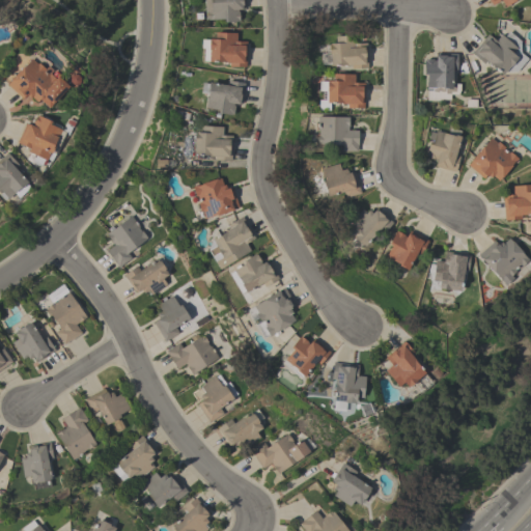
[(244,0),(245,9),(236,9),(236,11),(239,11),(239,20),(238,20),(238,21),(224,22),(224,19),(205,20),(203,0),(244,0)]
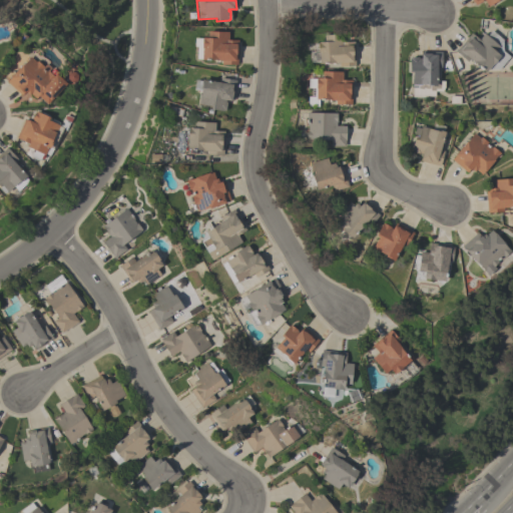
[(236,65),(220,64),(220,60),(200,59),(200,58),(196,58),(196,46),(193,46),(194,37),(207,38),(207,31),(227,32),(227,39),(237,40),(236,65)]
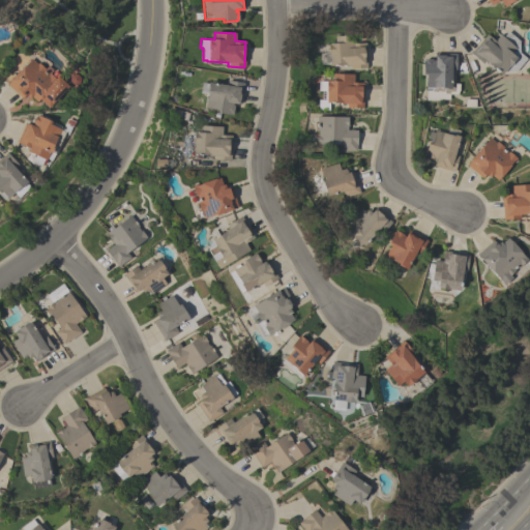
[(503,71),(501,74),(486,61),(482,63),(470,53),(486,34),(494,40),(499,34),(502,37),(506,32),(519,41),(513,48),(526,58),(516,71),(503,71)]
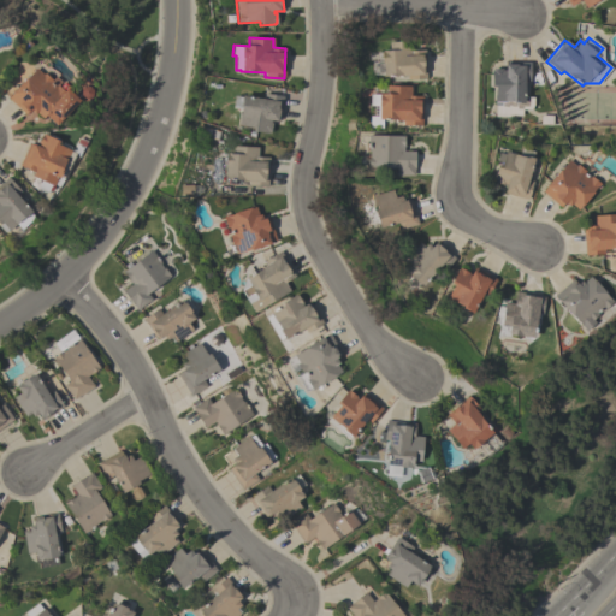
[(372,75),(372,61),(378,61),(377,51),(389,49),(388,42),(412,40),(413,51),(424,49),(426,80),(407,80),(406,75),(383,76),(383,75),(372,75)]
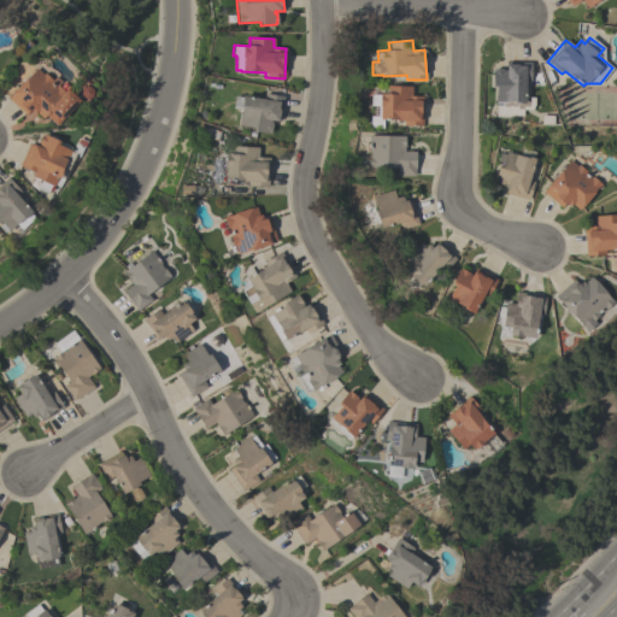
[(534,98),(533,105),(532,110),(522,110),(522,116),(509,116),(509,117),(494,117),(495,87),(491,87),(491,71),(493,71),(493,69),(503,69),(503,70),(505,70),(505,62),(530,62),(530,82),(524,82),(524,97),(534,98)]
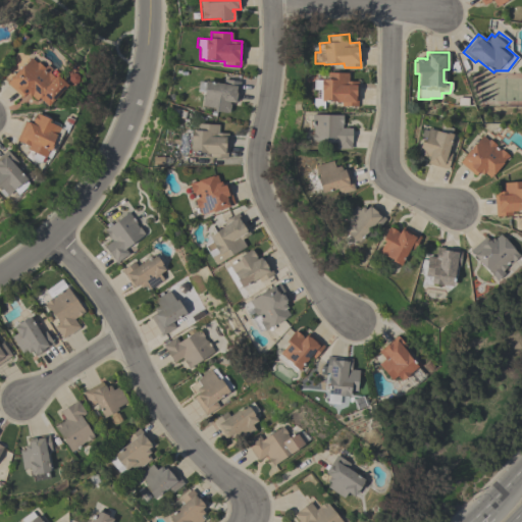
[(6,84),(10,79),(9,79),(21,65),(22,66),(30,58),(36,63),(37,61),(44,67),(42,69),(47,73),(48,72),(53,77),(55,74),(66,85),(47,106),(38,98),(35,100),(30,95),(29,96),(25,94),(24,94),(23,94),(20,97),(6,84)]
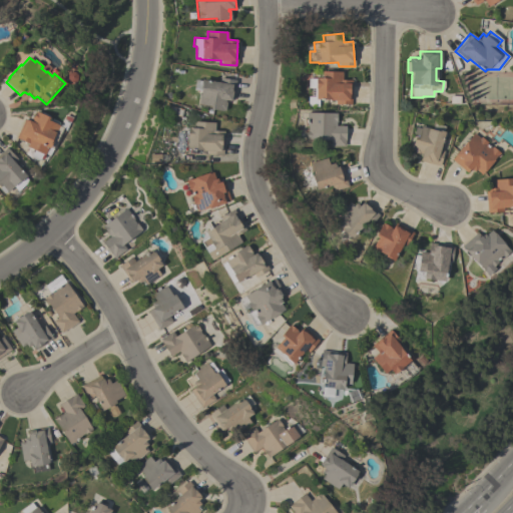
[(307,88),(307,78),(315,78),(321,78),(321,71),(341,71),(341,79),(351,80),(351,104),(334,104),(334,100),(328,100),(328,99),(318,99),(318,106),(307,106),(307,96),(310,96),(310,88),(307,88)]
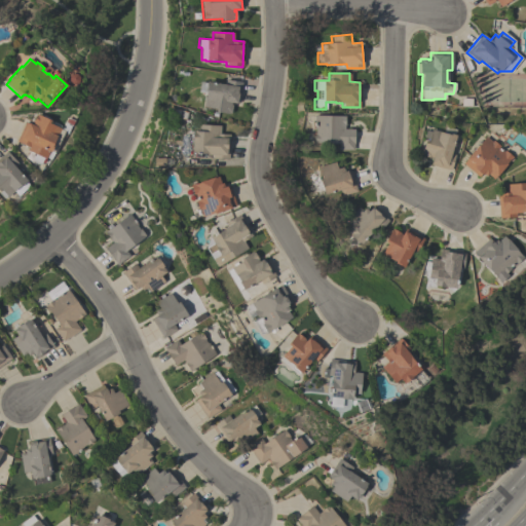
[(238,103),(231,102),(230,105),(231,105),(230,113),(229,113),(229,114),(215,112),(216,109),(202,107),(204,98),(205,92),(198,91),(200,82),(205,83),(205,81),(225,84),(226,79),(241,82),(238,103)]
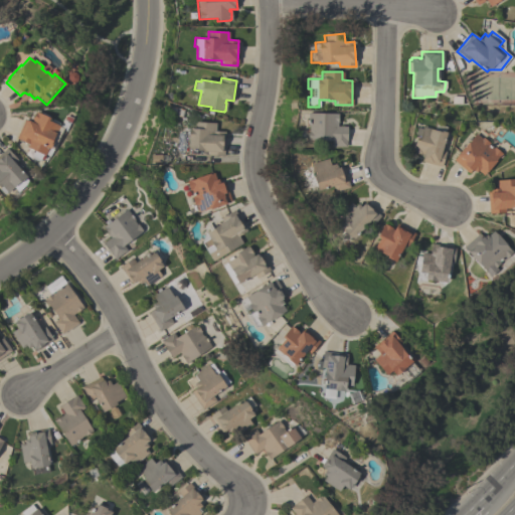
[(63,130),(53,150),(47,147),(43,155),(26,147),(27,144),(15,138),(24,120),(27,121),(31,122),(32,120),(31,120),(34,113),(35,113),(35,112),(48,118),(47,121),(58,126),(57,127),(63,130)]
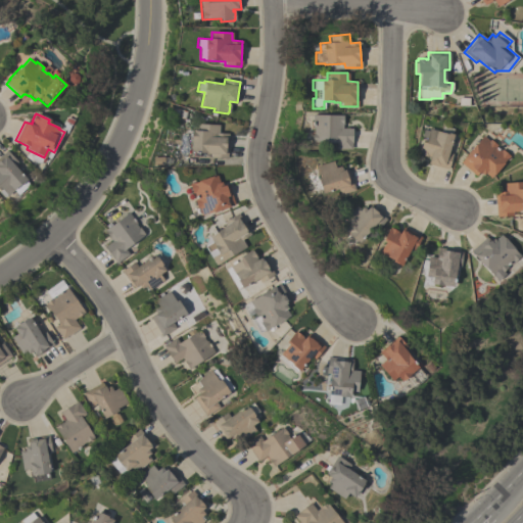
[(342,115),(342,128),(352,128),(351,142),(350,149),(336,149),(336,143),(312,142),(312,134),(313,134),(313,129),(312,129),(312,114),(342,115)]
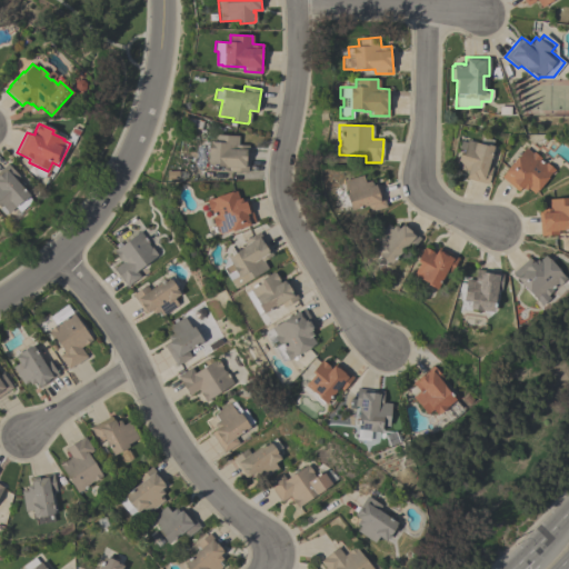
[(238,136),(237,145),(248,146),(247,172),(229,171),(229,167),(207,166),(208,141),(215,142),(216,135),(238,136)]
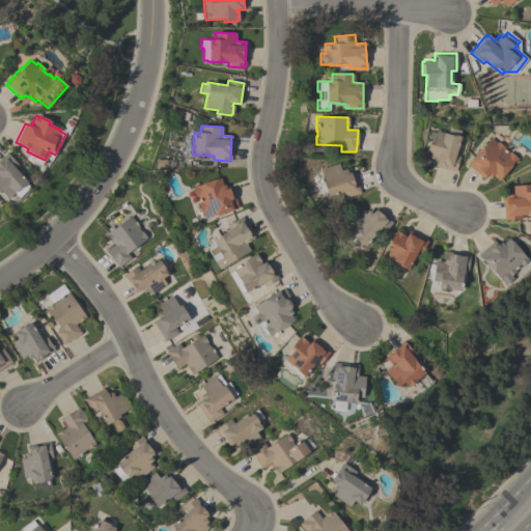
[(435,166),(437,160),(434,159),(434,160),(425,158),(426,157),(424,156),(428,142),(431,143),(431,140),(427,139),(429,132),(434,133),(435,131),(453,136),(453,134),(448,132),(449,128),(459,131),(458,136),(462,137),(460,143),(458,142),(454,155),(458,156),(454,172),(435,166)]
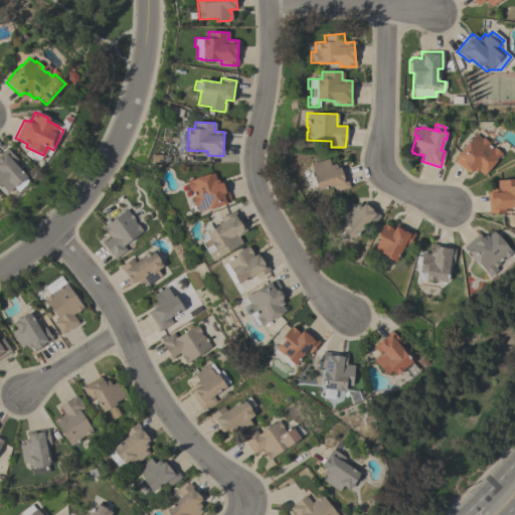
[(481,139),(482,137),(489,143),(488,145),(492,148),(494,147),(501,154),(501,155),(502,156),(500,158),(499,157),(498,157),(495,160),(496,161),(486,173),(485,172),(483,175),(477,170),(475,172),(473,170),(473,171),(471,169),(468,173),(453,160),(457,156),(456,155),(467,142),(468,142),(475,134),(481,139)]
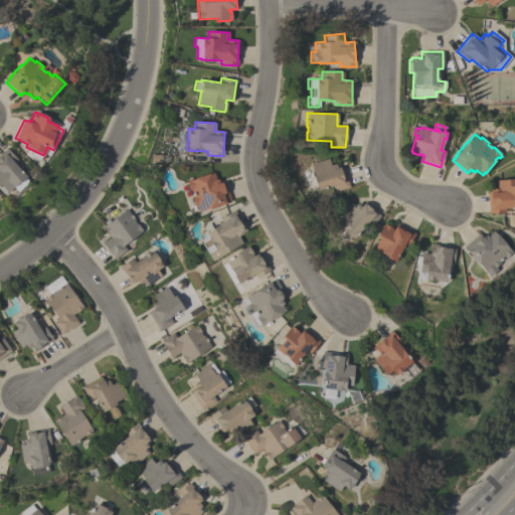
[(28,182),(17,192),(13,187),(7,192),(6,192),(3,194),(0,191),(0,187),(1,186),(0,184),(0,153),(6,148),(17,159),(13,163),(26,177),(25,178),(28,182)]
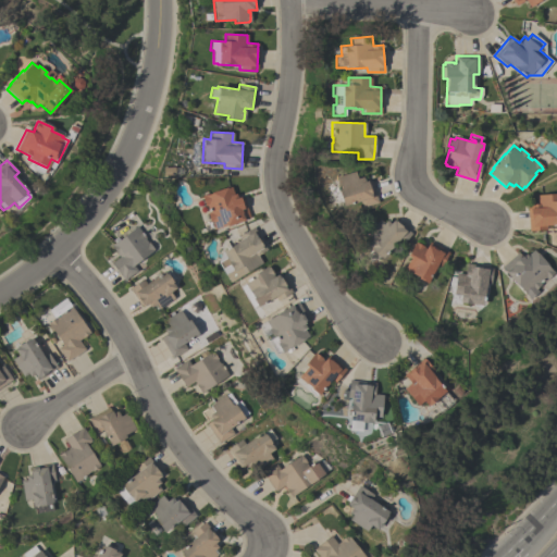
[(378,202),(361,208),(359,201),(342,207),(337,190),(341,189),(336,176),(355,171),(357,178),(362,176),(363,182),(367,181),(367,182),(371,181),(378,202)]
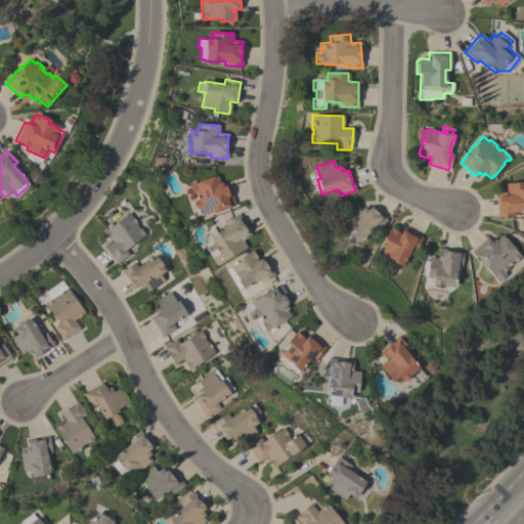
[(234,205),(229,207),(229,208),(213,213),(212,212),(201,216),(199,208),(197,209),(194,200),(197,200),(194,193),(192,193),(189,184),(198,182),(198,181),(212,176),(213,177),(217,176),(219,183),(221,182),(222,186),(225,185),(225,186),(228,185),(234,205)]
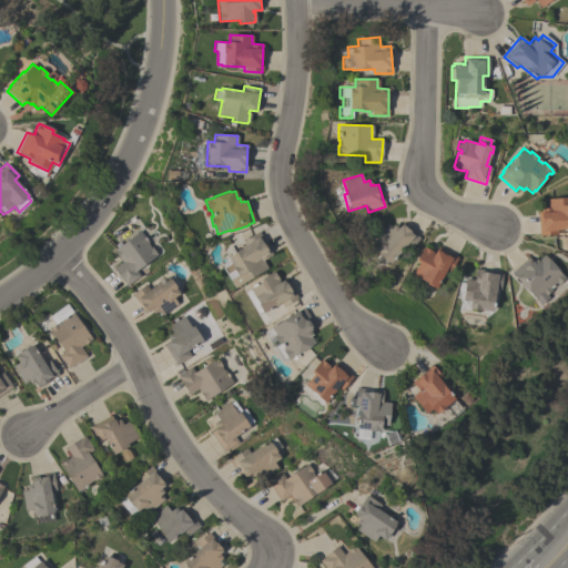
[(537,209),(548,208),(547,199),(567,198),(567,227),(564,229),(564,230),(556,230),(556,234),(539,235),(537,209)]
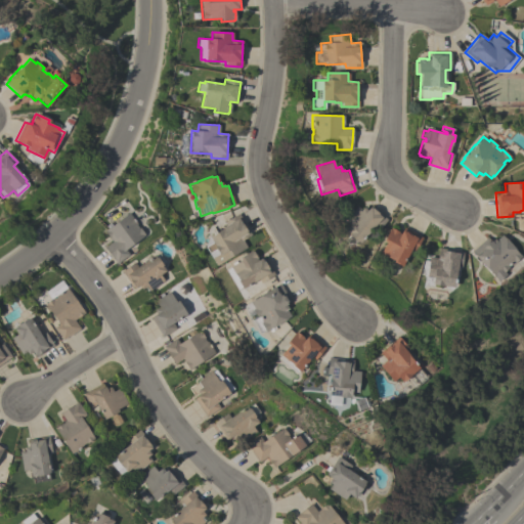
[(356,206),(360,210),(362,207),(366,211),(370,206),(387,220),(377,232),(372,228),(359,244),(356,242),(344,230),(348,225),(343,221),(356,206)]
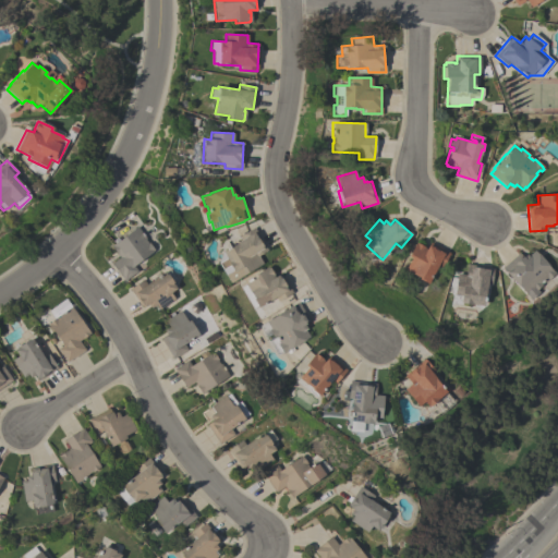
[(137,228),(142,225),(143,226),(145,226),(148,226),(150,225),(156,233),(155,234),(154,240),(157,245),(153,249),(154,250),(153,250),(153,251),(133,266),(136,271),(124,280),(121,276),(120,276),(110,264),(119,257),(111,246),(114,243),(112,241),(117,238),(119,240),(136,227),(137,228)]
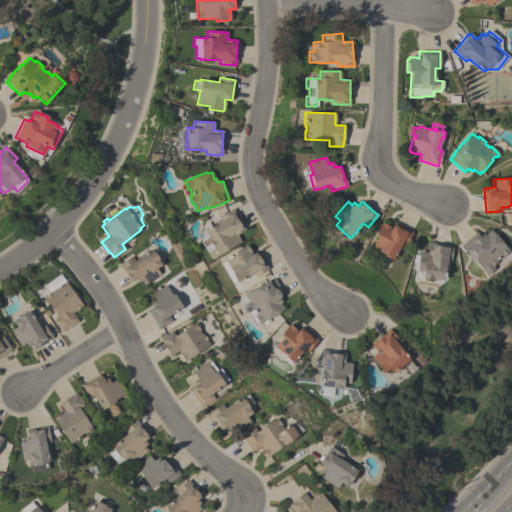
[(245,229),(236,235),(241,242),(211,260),(206,252),(213,248),(211,243),(204,248),(200,241),(207,237),(204,231),(217,223),(217,222),(221,220),(219,217),(233,209),(245,229)]
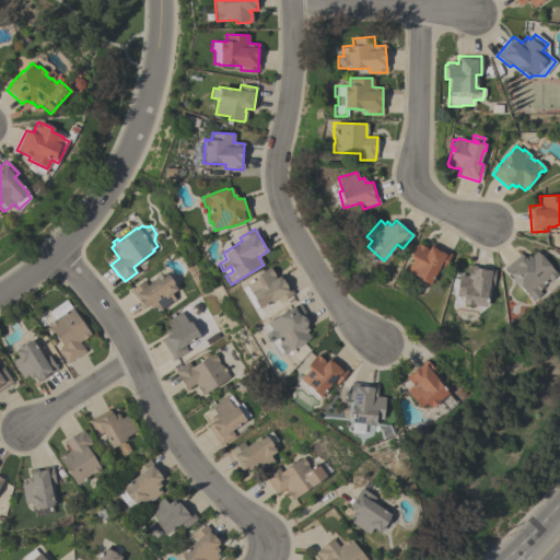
[(451,254),(443,269),(439,268),(430,284),(419,279),(420,279),(406,271),(412,259),(409,257),(416,244),(417,245),(418,244),(426,248),(424,249),(427,251),(429,246),(430,246),(432,244),(451,254)]
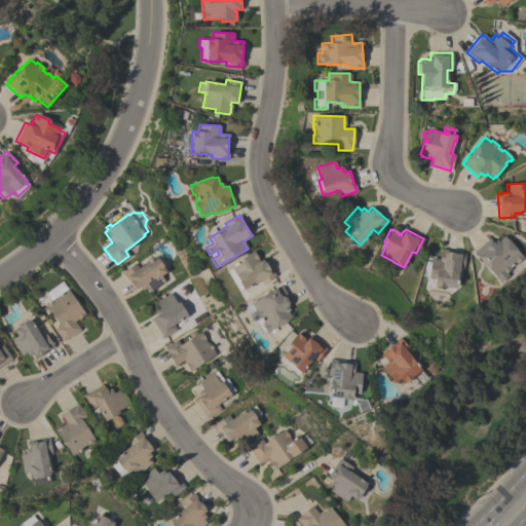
[(489,238),(492,242),(496,239),(497,240),(503,236),(506,239),(506,238),(517,250),(516,251),(520,255),(521,255),(523,258),(516,264),(514,262),(509,266),(511,268),(504,273),(505,274),(499,279),(496,277),(489,269),(488,270),(477,257),(473,252),(489,238)]
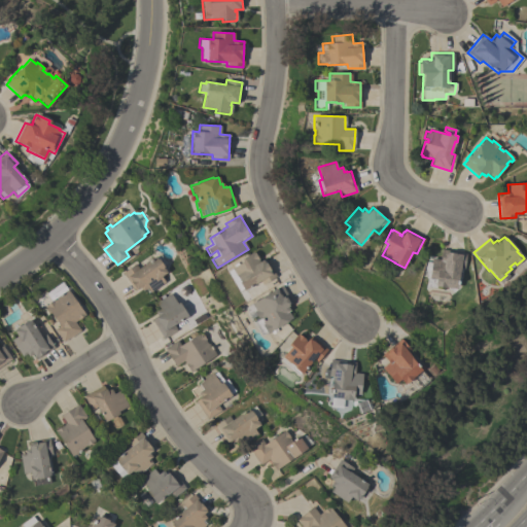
[(465,252),(463,268),(459,268),(459,273),(458,273),(456,288),(445,287),(445,288),(435,286),(435,285),(434,285),(435,279),(428,278),(431,258),(440,259),(441,249),(465,252)]
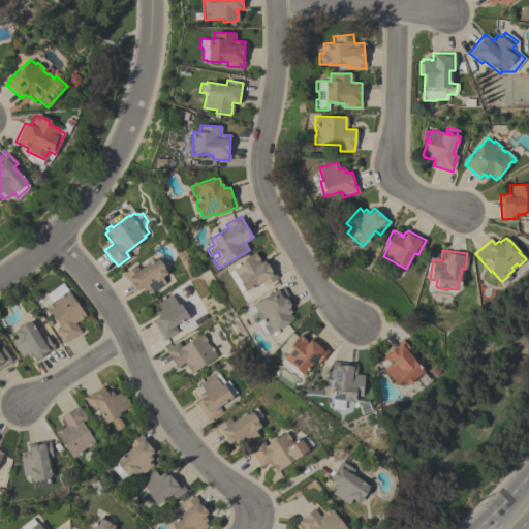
[(277,277),(263,286),(260,282),(245,292),(243,289),(240,291),(228,273),(232,270),(236,268),(235,266),(238,263),(239,266),(243,262),(242,260),(253,253),(254,254),(254,253),(259,260),(258,261),(259,262),(263,260),(263,261),(266,259),(277,277)]
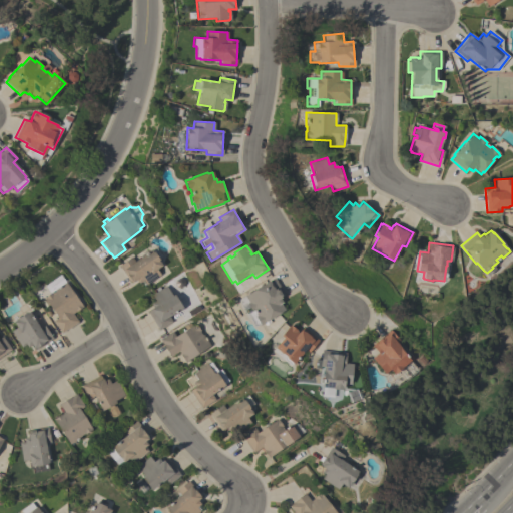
[(118,266),(131,257),(134,262),(147,252),(146,252),(150,249),(152,252),(153,251),(158,260),(161,265),(156,269),(160,275),(146,285),(143,281),(138,284),(136,280),(132,282),(132,281),(130,283),(118,266)]
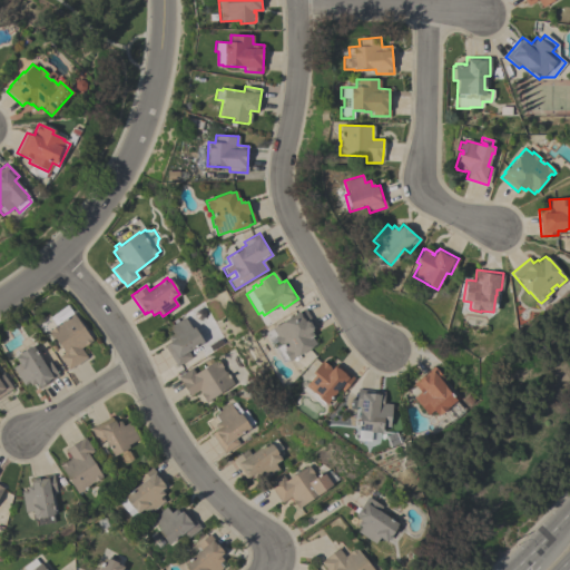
[(50,317),(66,306),(71,314),(72,313),(92,341),(84,346),(84,345),(80,349),(86,357),(85,357),(86,359),(75,366),(75,365),(68,370),(58,356),(64,352),(49,332),(50,331),(49,331),(56,325),(50,317)]
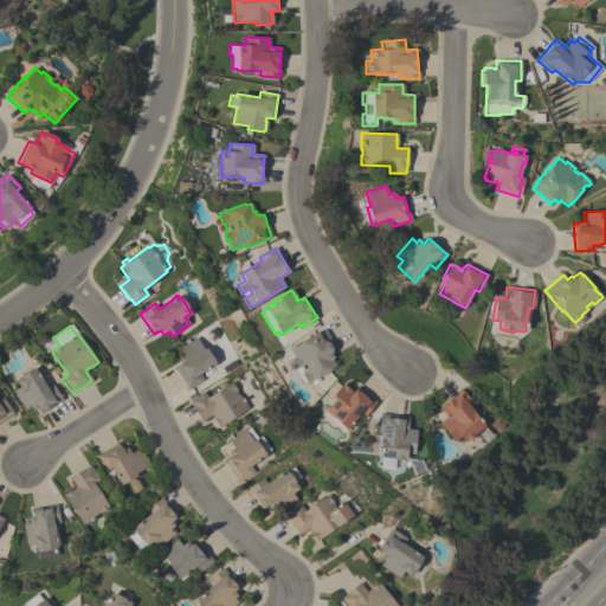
[(336,349),(330,353),(333,358),(330,359),(335,366),(331,368),(331,369),(317,378),(318,380),(314,384),(311,381),(307,384),(307,382),(301,386),(291,371),(297,367),(291,359),(285,362),(281,355),(323,328),(336,349)]
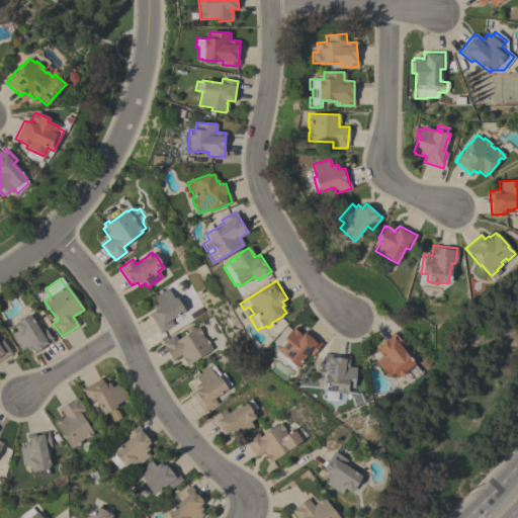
[(167,288),(173,298),(176,297),(184,311),(170,320),(174,325),(160,333),(149,315),(155,311),(152,307),(157,304),(153,297),(167,288)]
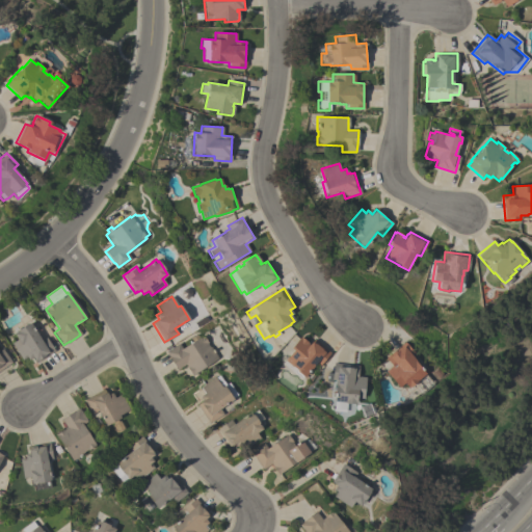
[(42,341),(46,338),(54,351),(36,363),(32,357),(28,360),(26,356),(22,360),(11,343),(17,340),(14,334),(19,330),(18,329),(27,323),(27,325),(30,323),(42,341)]
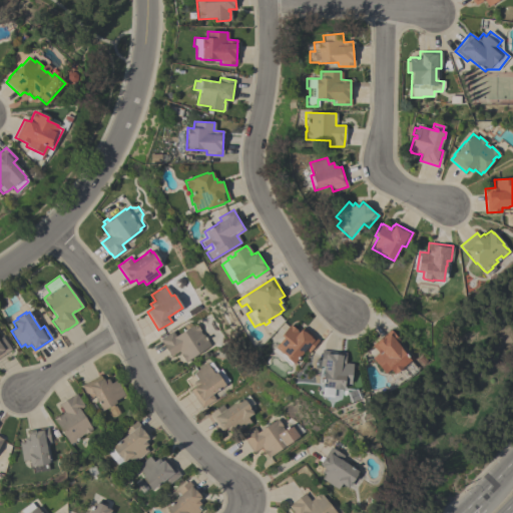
[(178,351),(170,357),(159,339),(172,331),(175,336),(185,330),(183,326),(189,323),(191,326),(194,324),(194,325),(196,324),(200,331),(199,332),(201,335),(202,334),(210,346),(184,362),(178,351)]
